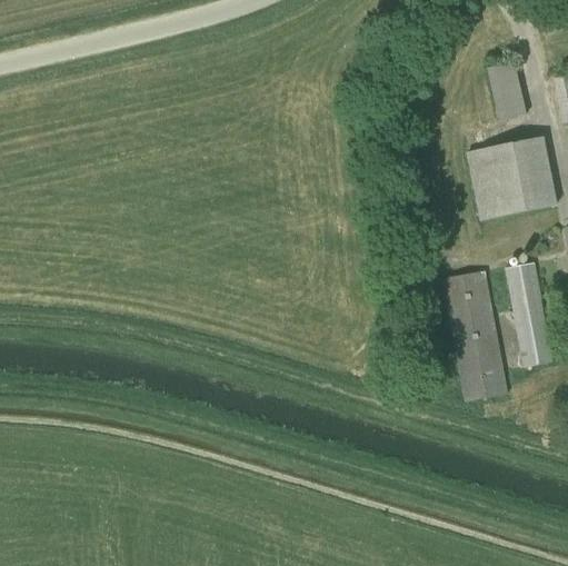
[(515,59),(490,63),(501,117),(526,112),(515,59)]
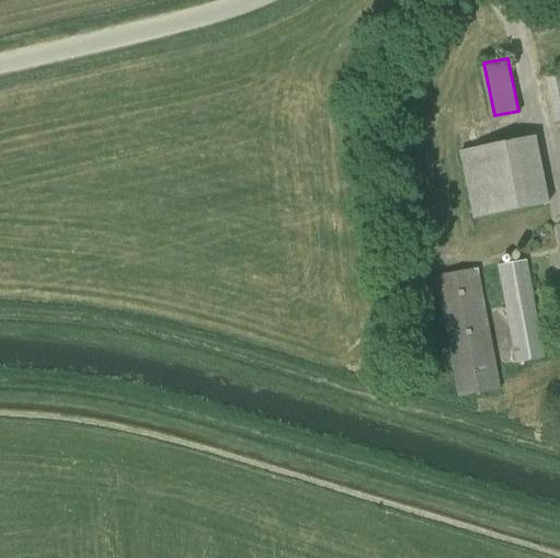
[(556,123),(559,121),(559,73),(546,77),(556,123)]
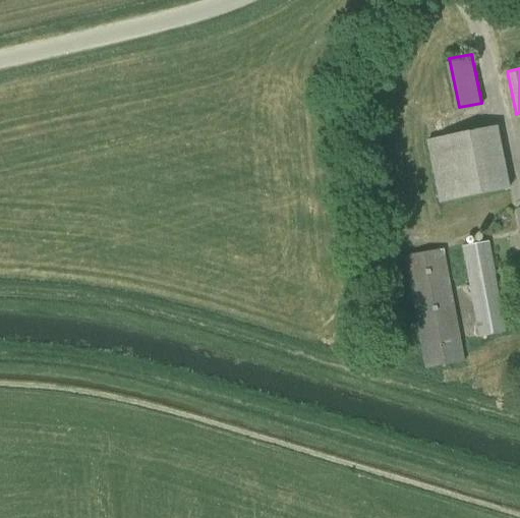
[(495,169),(485,126),(427,138),(440,200),(510,186),(506,167),(495,169)]
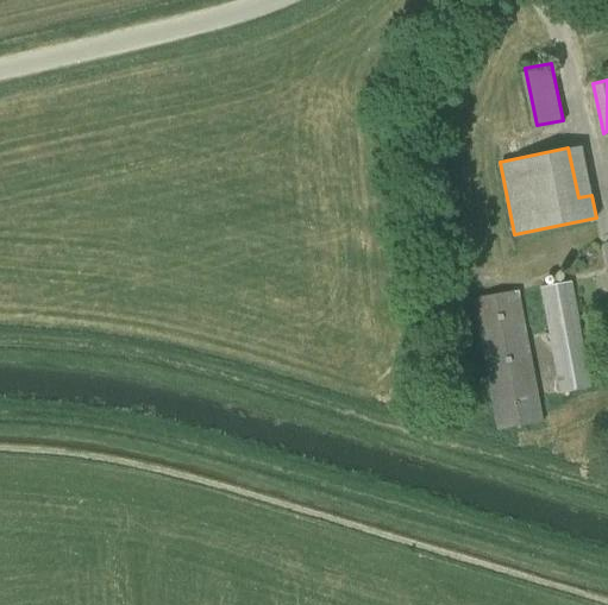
[(559,390),(591,384),(572,279),(540,285),(559,390)]
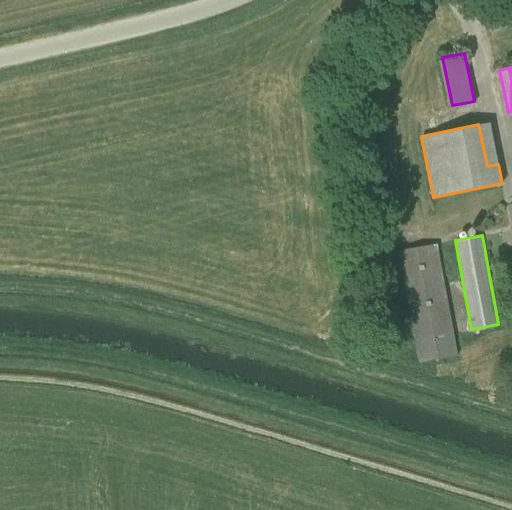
[(419,361),(457,354),(437,243),(398,250),(419,361)]
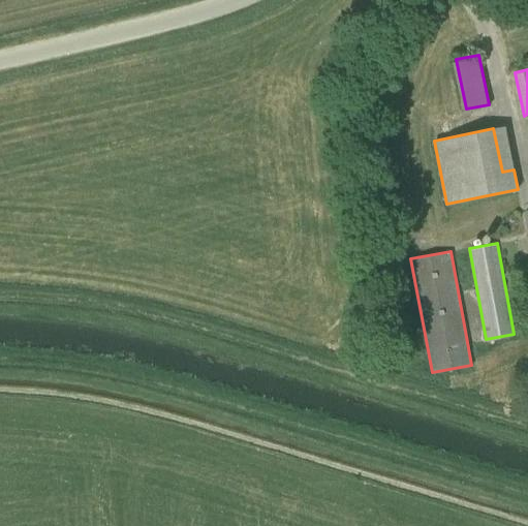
All buildings are outlined.
